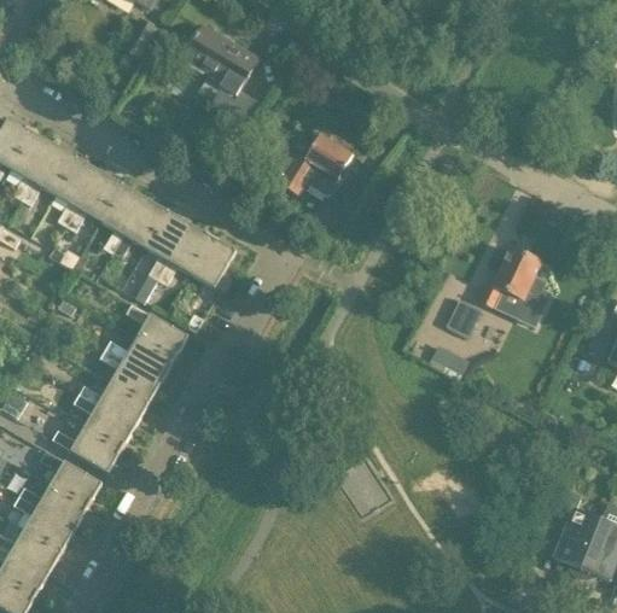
[(157,28),(138,16),(120,47),(139,58),(157,28)]
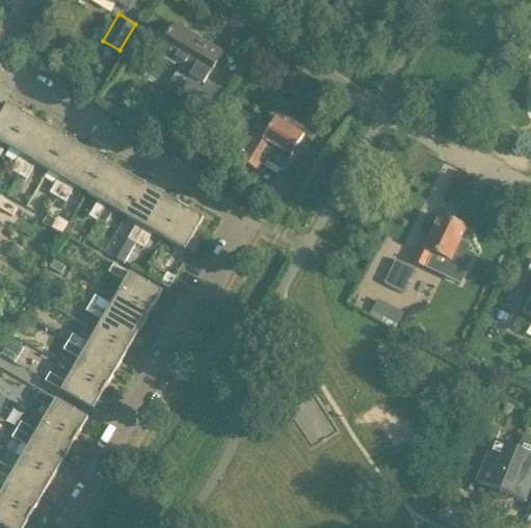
[(208,43),(197,36),(174,22),(169,28),(168,27),(166,30),(168,31),(158,49),(179,61),(170,77),(182,84),(179,90),(210,108),(221,89),(204,79),(213,63),(221,50),(208,43)]
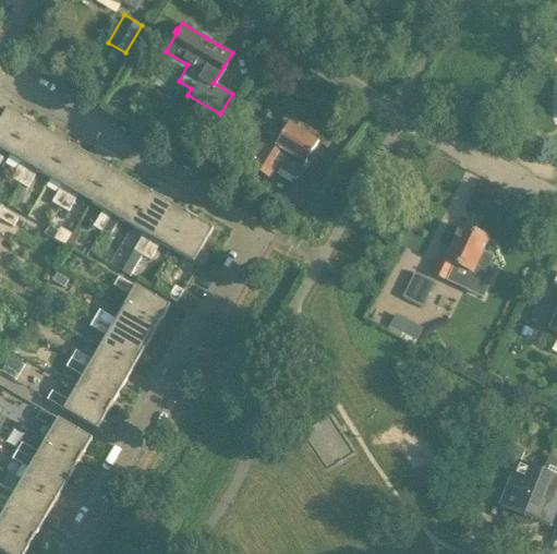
[(107,85),(94,77),(87,89),(100,97),(107,85)]
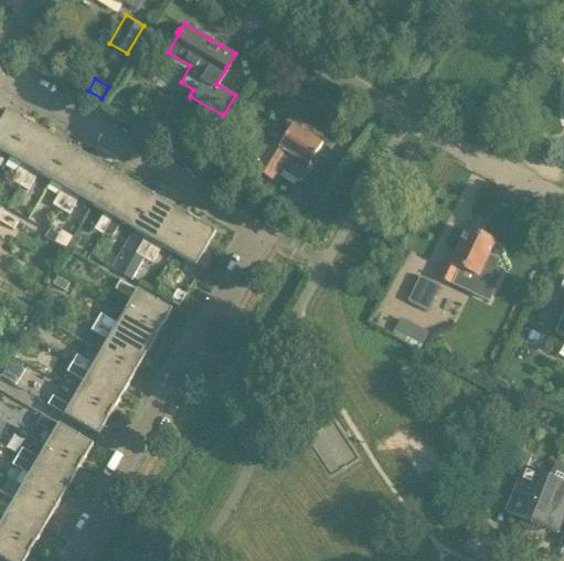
[(0,149),(8,154),(28,119),(7,107),(0,117),(0,149)]
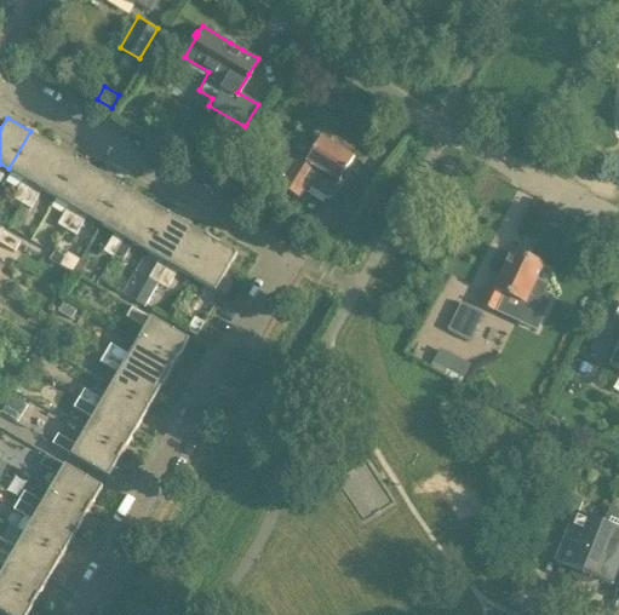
[(11,195),(21,201),(53,144),(30,131),(9,168),(22,177),(11,195)]
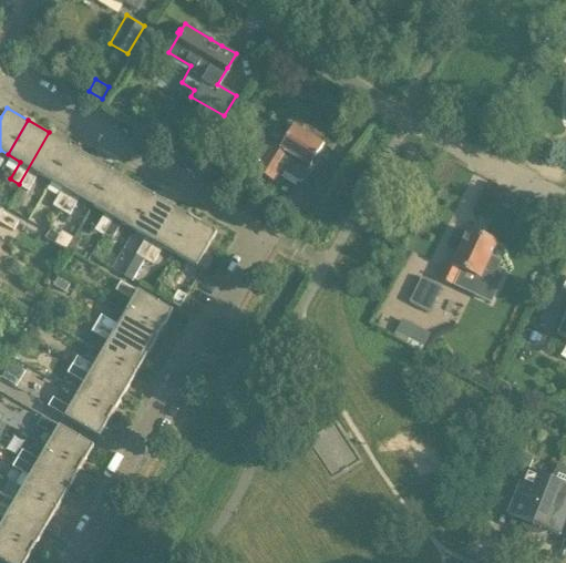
[(279,145),(269,139),(264,135),(247,162),(273,177),(279,166),(300,180),(322,142),(292,123),(279,145)]
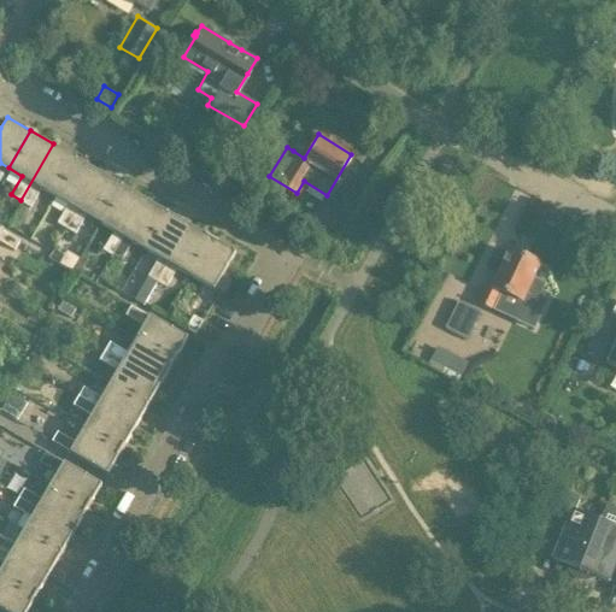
[(40,187),(53,194),(76,157),(53,143),(21,200),(29,205),(40,187)]
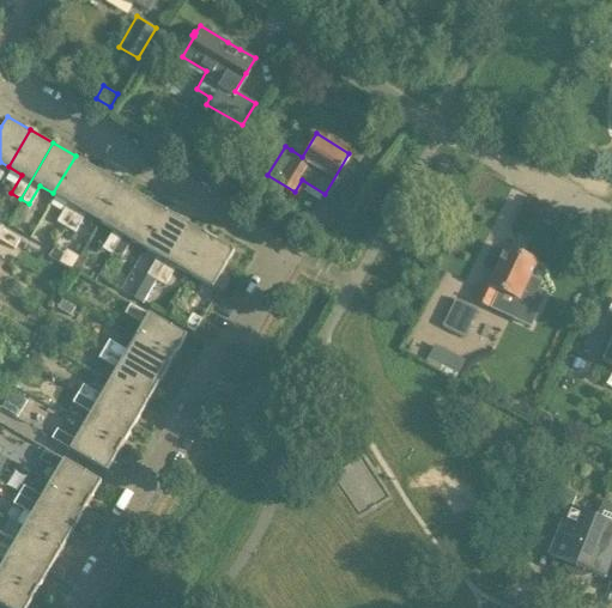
[(76,156),(53,193),(67,201),(56,219),(65,225),(97,169),(76,156)]
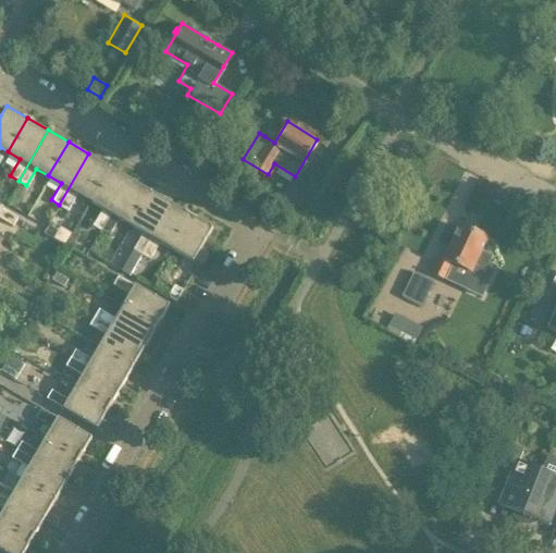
[(77,193),(89,199),(109,166),(88,154),(59,205),(68,209),(77,193)]
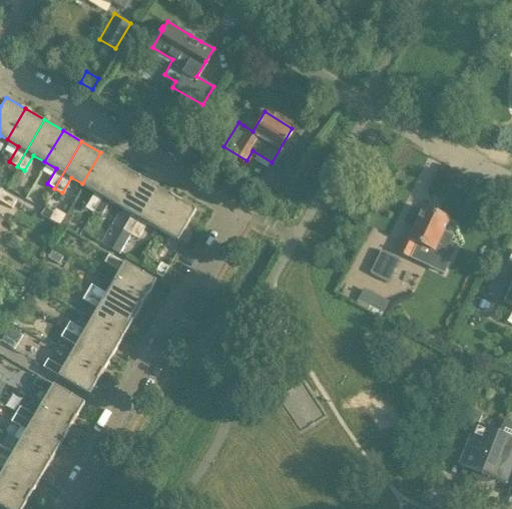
[(100,152),(82,183),(93,190),(84,205),(92,209),(119,163),(100,152)]
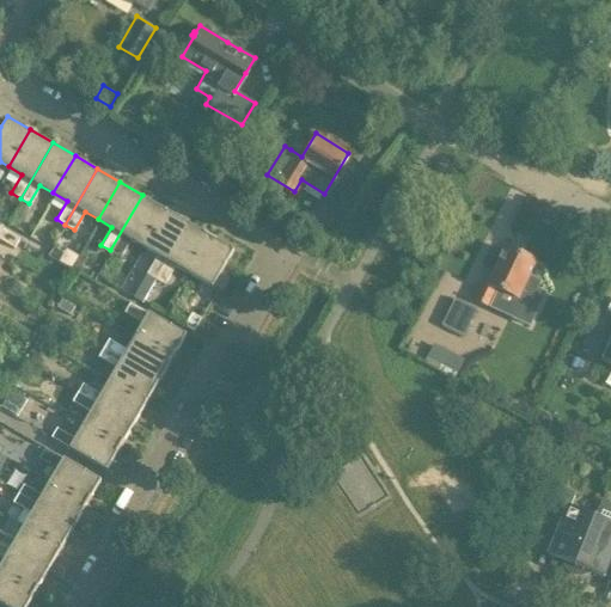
[(129,238),(142,245),(164,208),(142,195),(110,250),(118,256),(129,238)]
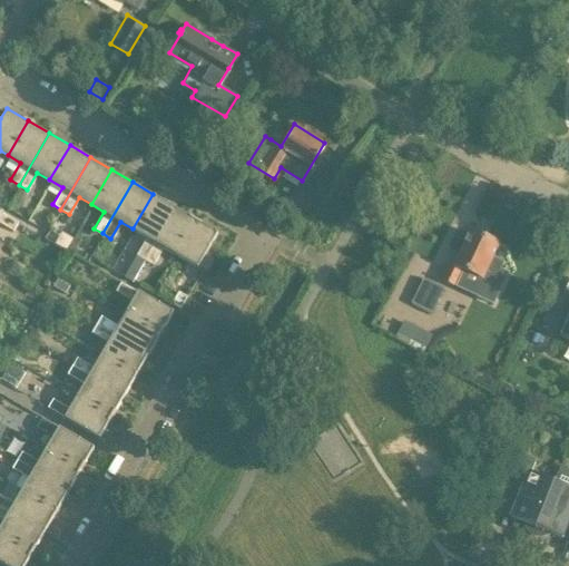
[(304,197),(294,191),(283,207),(308,223),(323,199),(308,191),(304,197)]
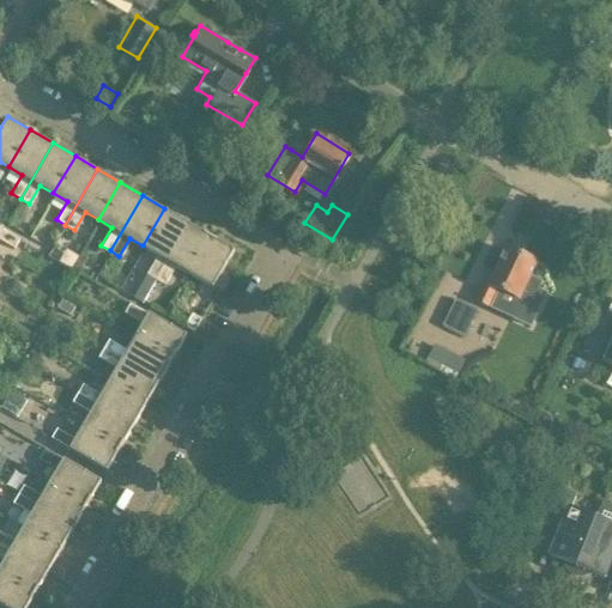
[(164,208),(143,245),(156,254),(145,272),(155,277),(187,222),(164,208)]
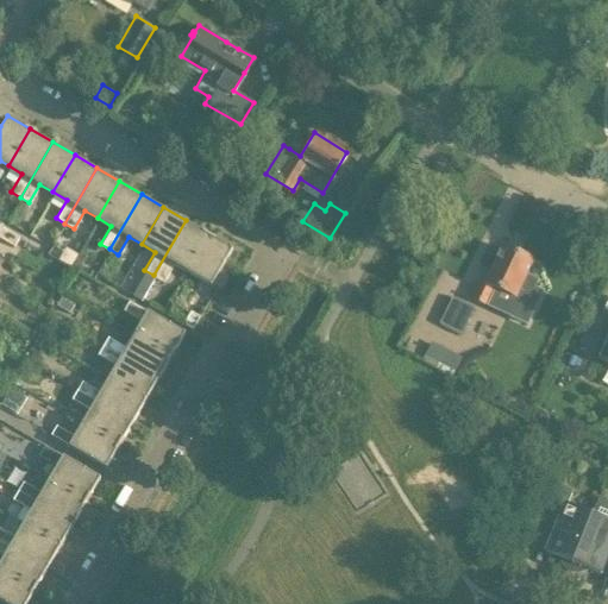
[(173,263),(187,270),(208,233),(186,220),(154,275),(162,281),(173,263)]
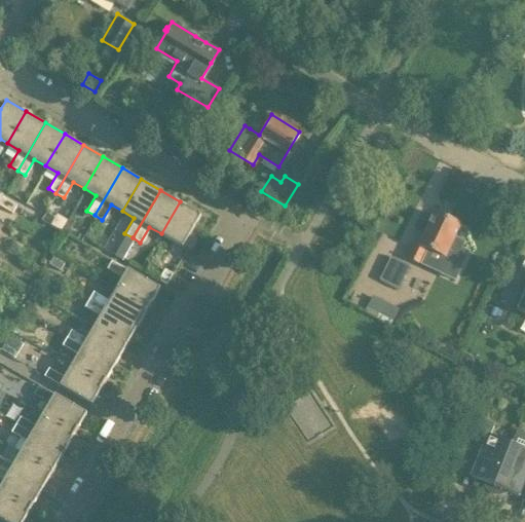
[(0,204),(11,211),(16,202),(0,193),(0,204)]
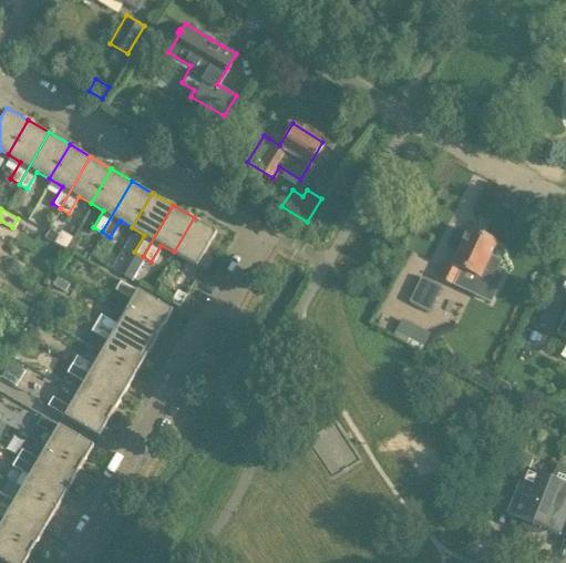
[(174,252),(199,267),(206,270),(215,255),(205,248),(215,231),(194,217),(174,252)]
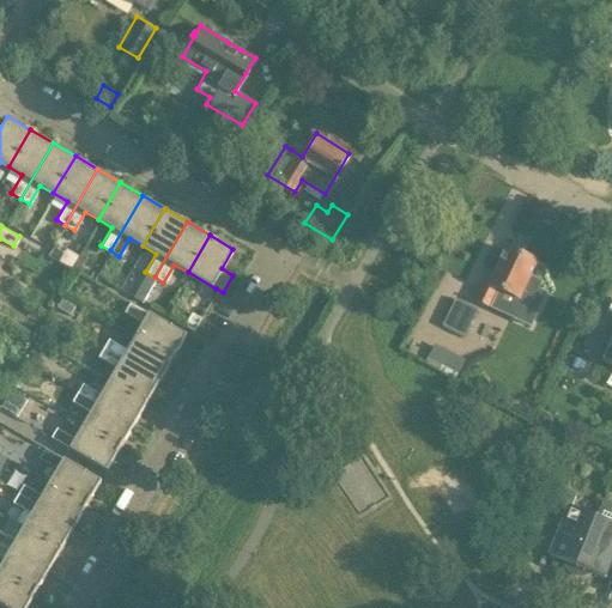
[(528,273),(534,260),(506,247),(489,281),(480,278),(479,280),(482,281),(474,297),(489,304),(491,299),(498,286),(519,296),(513,308),(533,317),(546,291),(538,286),(541,279),(528,273)]
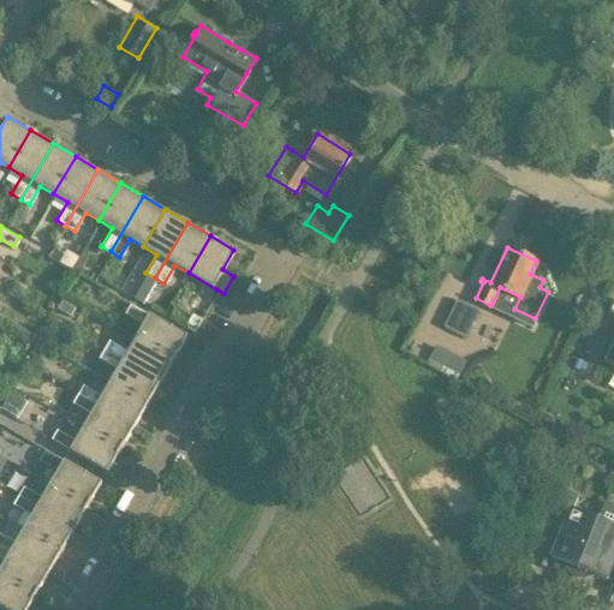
[(71,312),(76,305),(63,298),(58,305),(71,312)]
